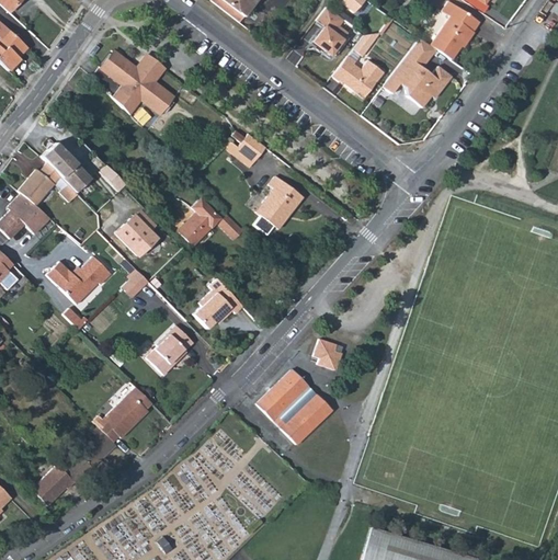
[(0,0),(10,10),(19,0),(0,0)]
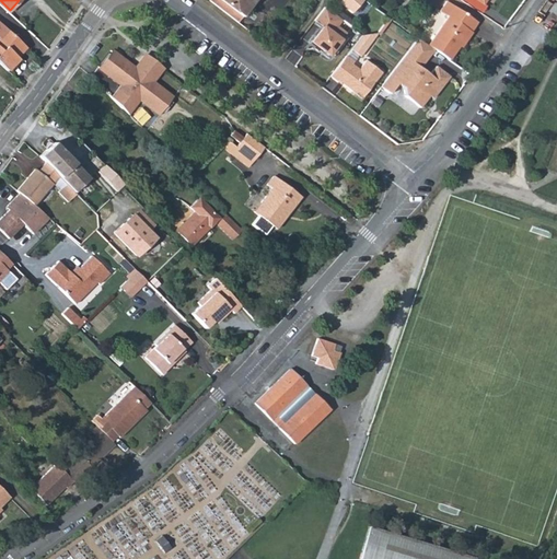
[(213,0),(242,21),(245,16),(222,0),(213,0)]
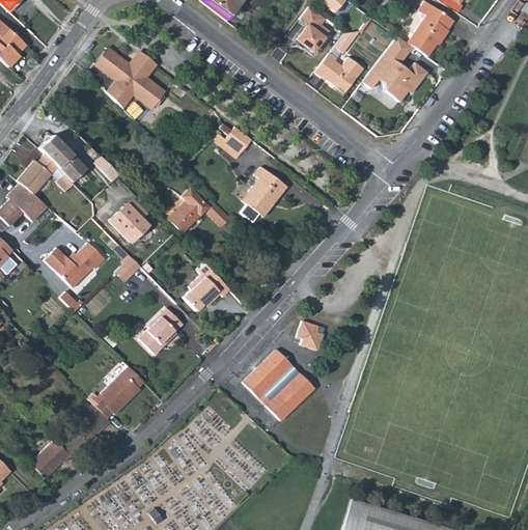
[(211,0),(232,16),(244,0),(211,0)]
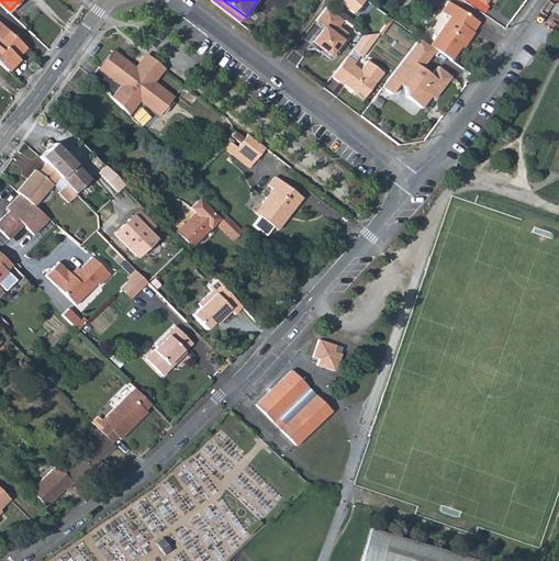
[(344,0),(344,1),(356,11),(365,0),(344,0)]
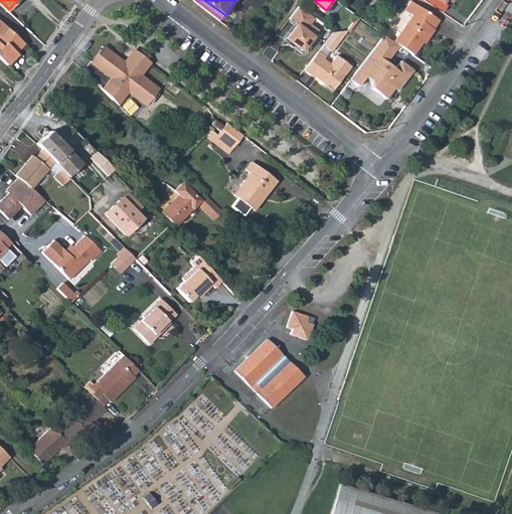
[(401,44),(415,54),(434,27),(433,27),(439,18),(418,4),(411,13),(413,14),(394,39),(401,44)]
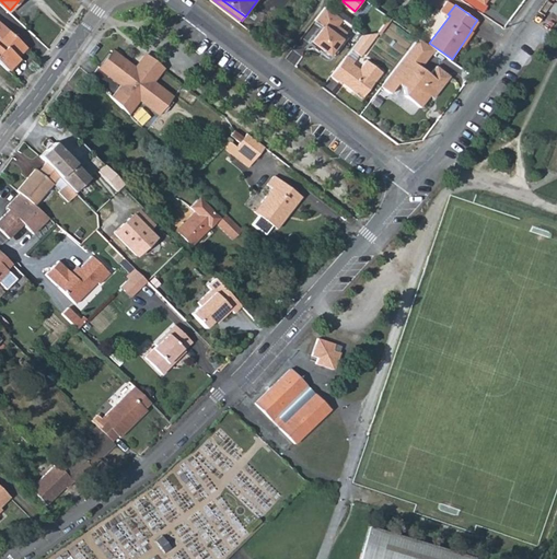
[(324,25),(312,42),(320,48),(321,46),(324,49),(331,54),(348,32),(339,25),(344,19),(327,6),(316,19),(324,25)]
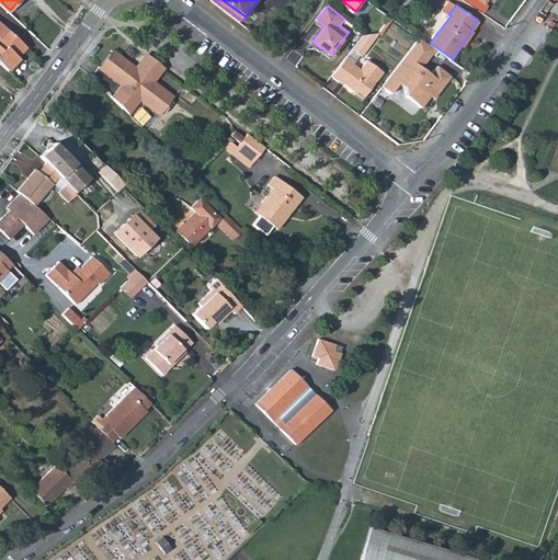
[(0,59),(10,70),(21,58),(20,57),(16,54),(25,43),(0,19),(0,59)]
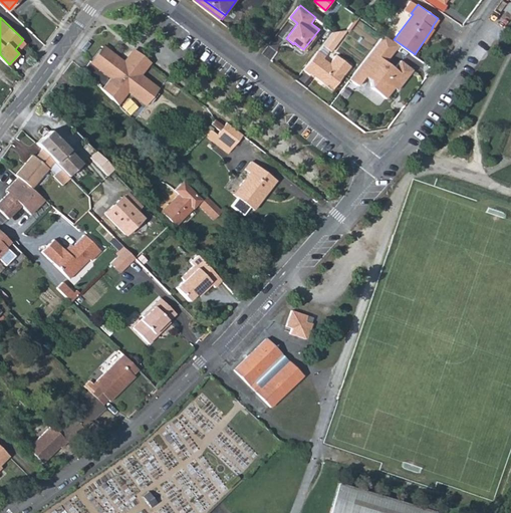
[(394,39),(386,34),(375,47),(351,78),(359,84),(366,75),(372,79),(373,86),(387,97),(396,86),(399,89),(414,69),(402,59),(396,67),(388,61),(401,44),(394,39)]
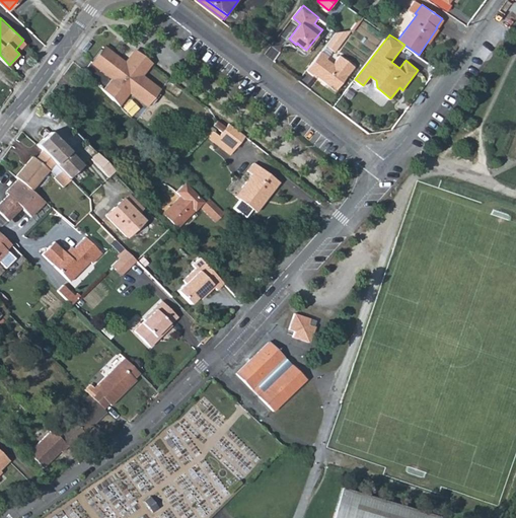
[(18,53),(26,43),(23,40),(15,50),(18,53)]
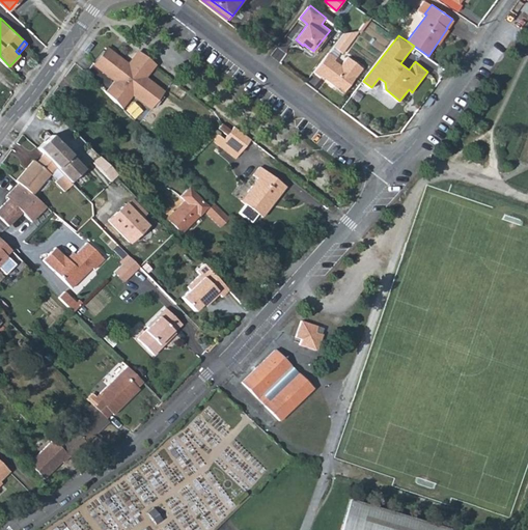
[(158,63),(140,51),(132,63),(109,47),(95,66),(115,81),(117,82),(109,92),(123,107),(133,94),(135,96),(154,110),(157,105),(160,107),(167,96),(164,94),(166,91),(148,78),(147,77),(158,63)]
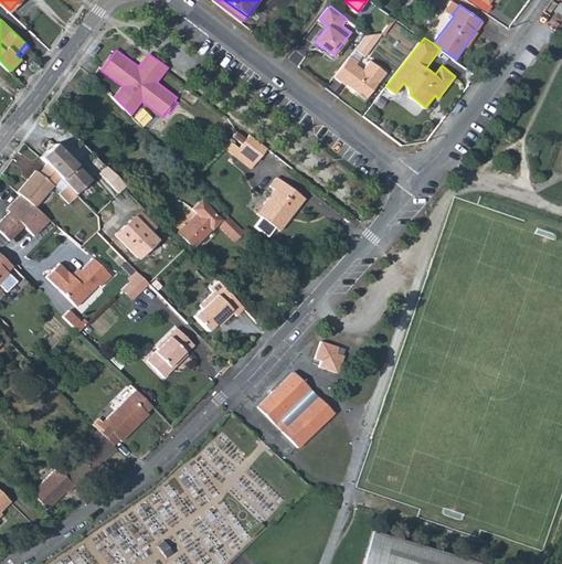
[(351,54),(336,75),(343,81),(345,80),(346,77),(349,80),(349,84),(367,97),(388,71),(371,59),(364,68),(358,63),(360,60),(351,54)]
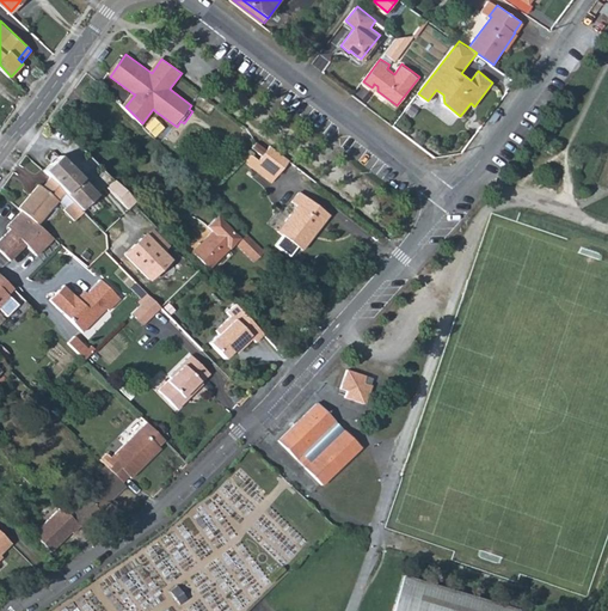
[(183,74),(182,73),(170,89),(171,90),(183,74)]
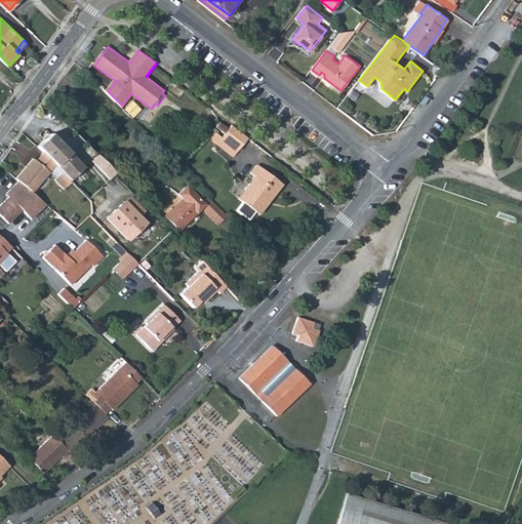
[(107,90),(108,91),(116,81),(114,80),(107,90)]
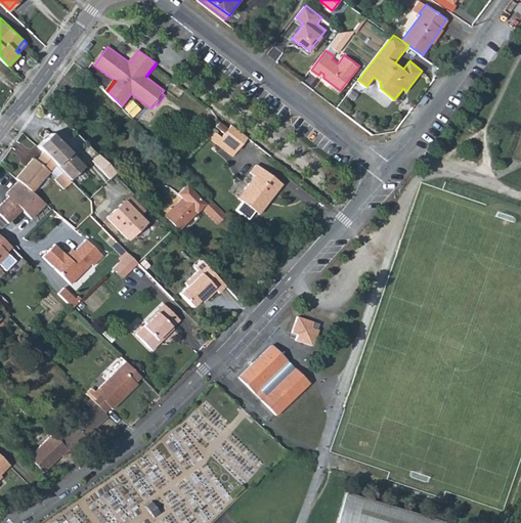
[(122,105),(123,106),(133,95),(131,93),(122,105)]
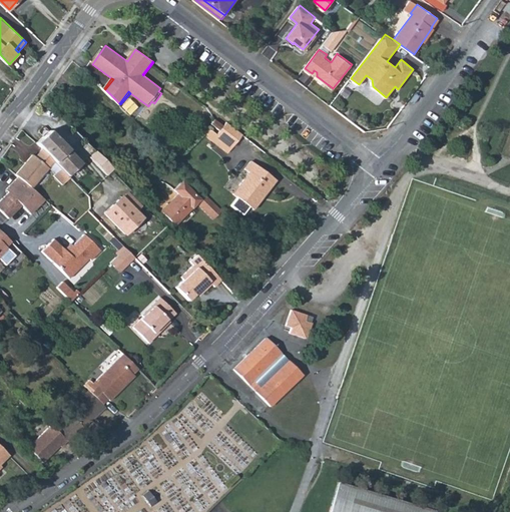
[(220,129),(225,124),(216,117),(212,122),(220,129)]
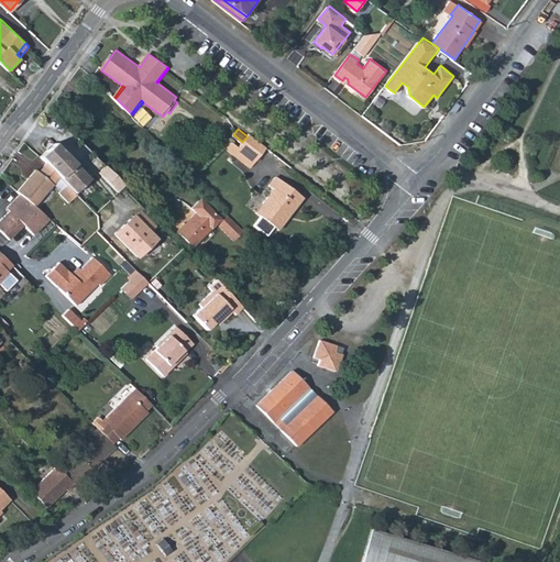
[(257,161),(268,146),(250,133),(248,136),(242,142),(239,147),(257,161)]
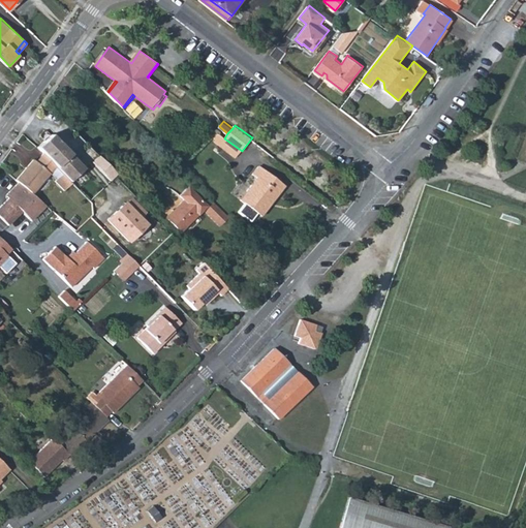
[(237,157),(242,151),(224,138),(218,132),(212,137),(237,157)]
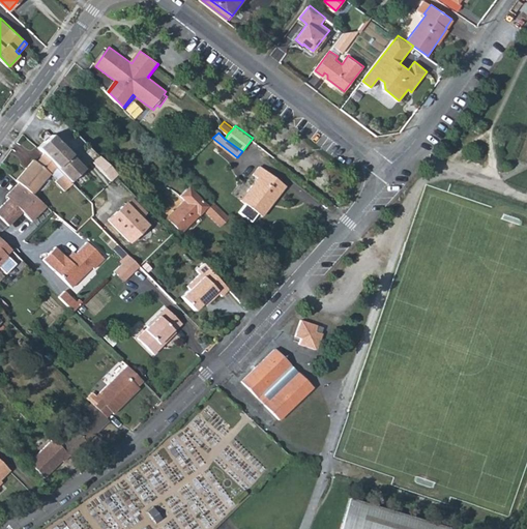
[(40,149),(46,154),(72,181),(86,168),(53,136),(40,149)]
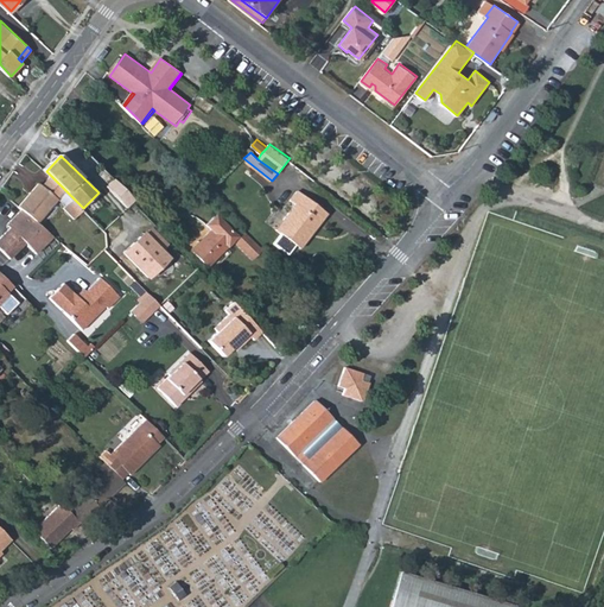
[(83,208),(52,177),(43,187),(40,184),(21,206),(26,209),(38,222),(59,200),(67,207),(65,209),(75,219),(86,209),(83,208)]
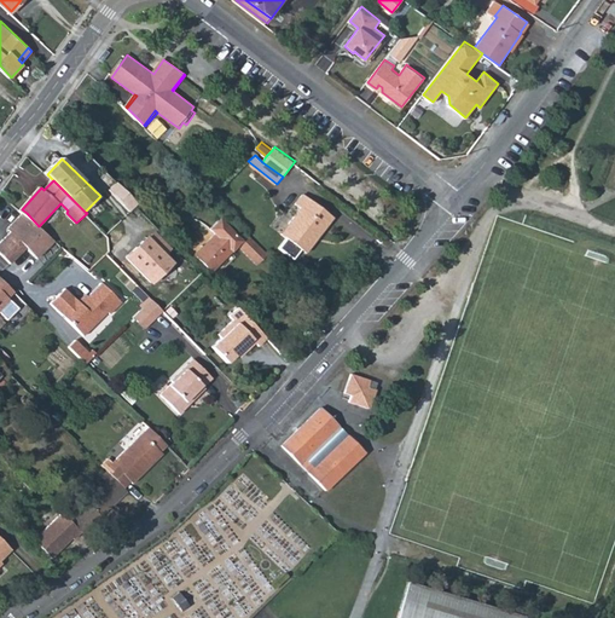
[(300,198),(331,223),(335,218),(311,198),(311,200),(303,195),(300,198)]
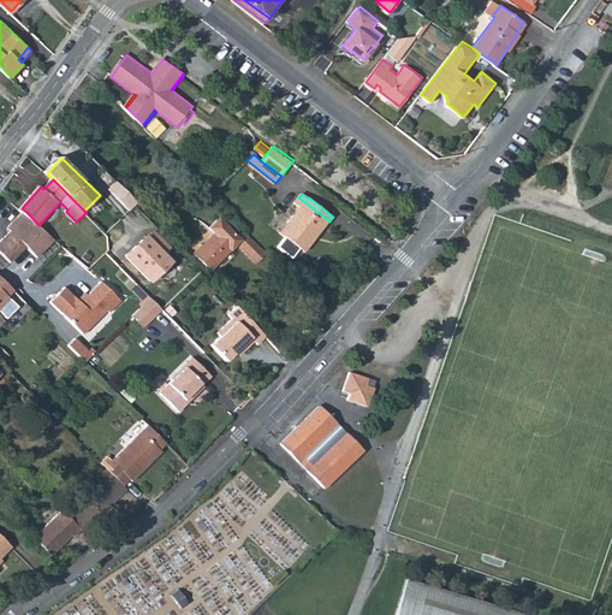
[(321,232),(330,222),(298,197),(296,202),(301,206),(289,222),(295,225),(285,237),(301,248),(309,247),(316,238),(314,237),(314,236),(321,232)]
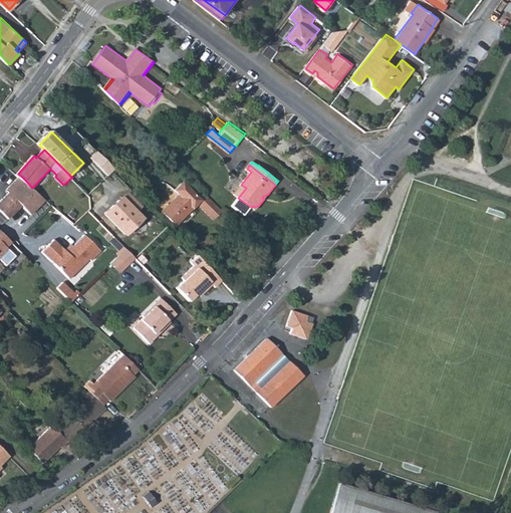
[(11,193),(0,203),(0,208),(11,219),(23,207),(33,216),(46,202),(32,188),(22,177),(8,191),(11,193)]
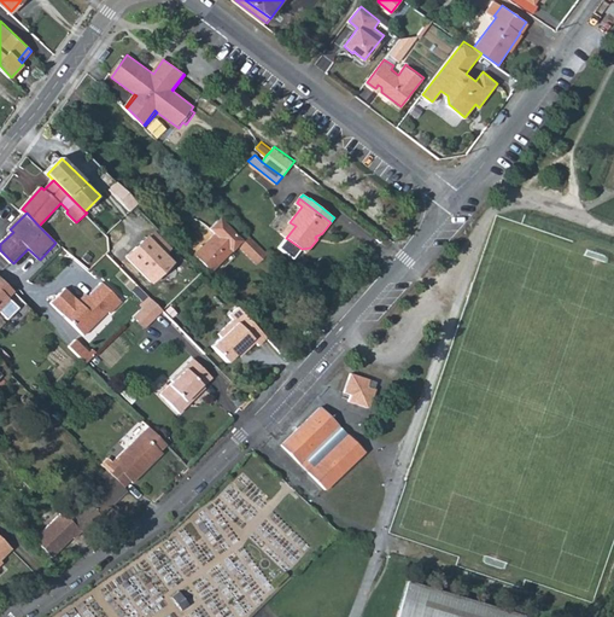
[(197,252),(211,268),(239,242),(243,239),(222,217),(211,227),(216,233),(197,252)]
